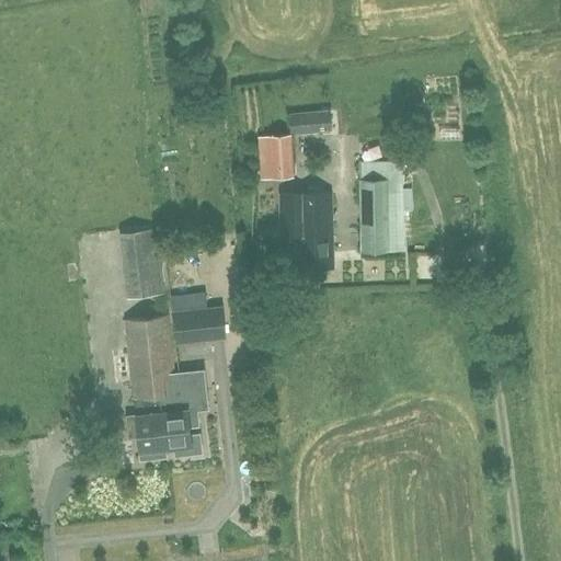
[(289,114),(290,135),(331,130),(330,111),(289,114)]
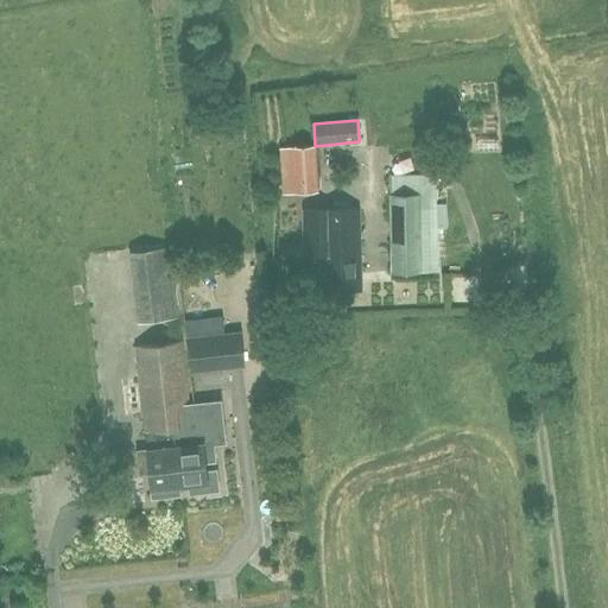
[(280,147),(282,160),(283,195),(320,192),(315,146),(280,147)]
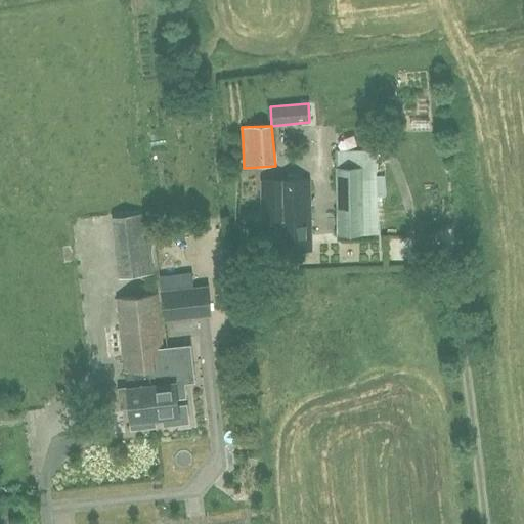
[(339,235),(378,234),(376,150),(337,151),(338,169),(337,169),(339,235)]
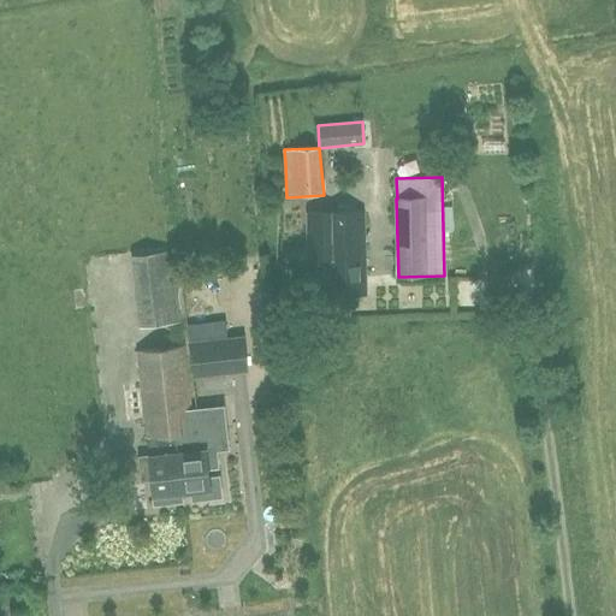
[(326,296),(367,294),(363,212),(308,212),(308,259),(325,258),(326,296)]
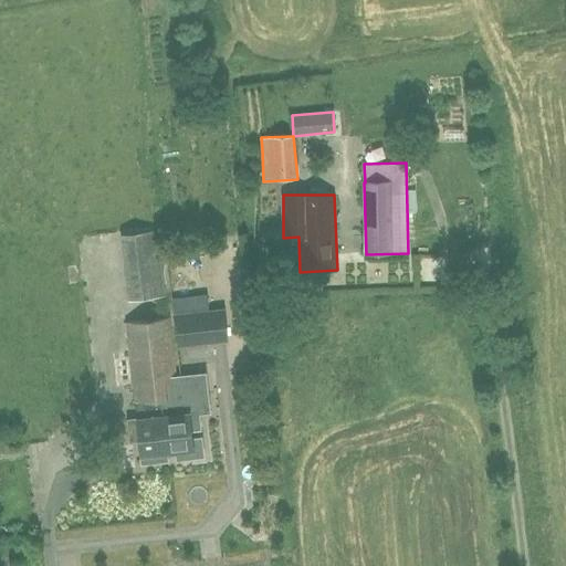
[(166,296),(158,230),(121,234),(128,301),(166,296)]
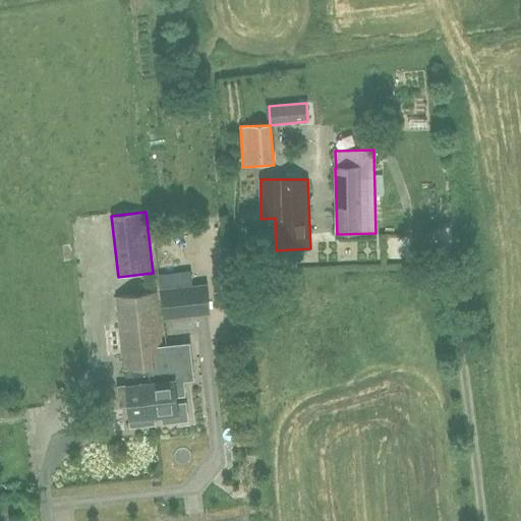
[(158,290),(162,320),(206,314),(208,314),(210,314),(207,284),(203,285),(201,285),(193,286),(158,290)]
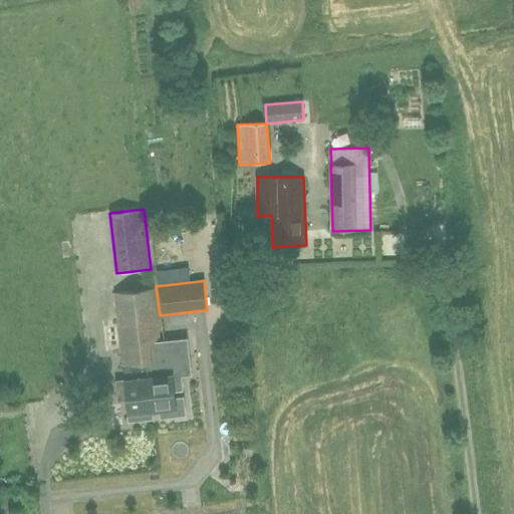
[(126,401),(129,420),(153,417),(152,411),(147,364),(162,362),(160,342),(160,341),(154,288),(114,293),(124,379),(114,380),(117,402),(126,401)]
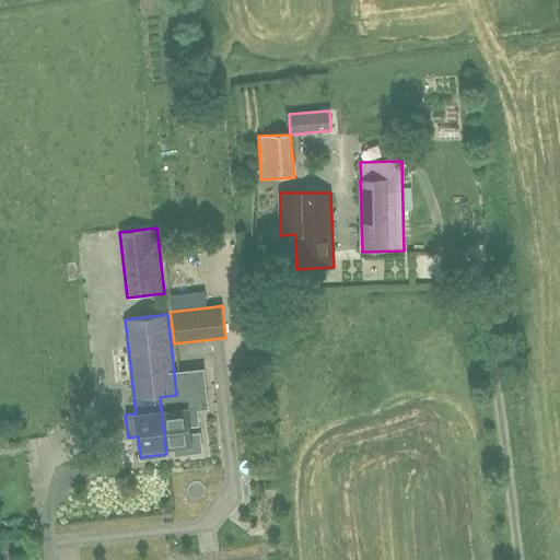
[(160,397),(165,447),(173,446),(174,456),(202,453),(200,432),(190,433),(190,427),(199,426),(198,410),(209,409),(205,369),(174,372),(174,373),(176,395),(160,397)]
